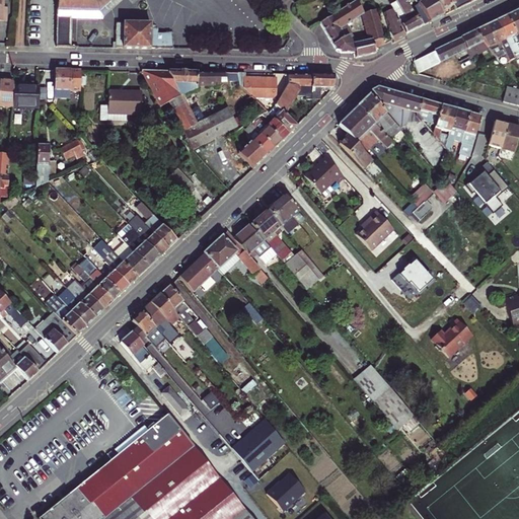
[(57,0),(57,11),(98,12),(110,0),(57,0)]
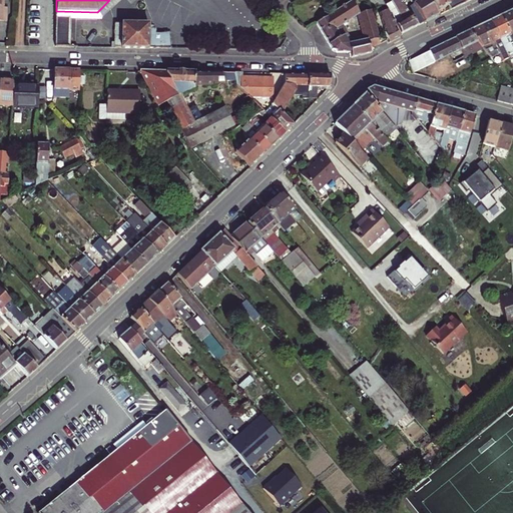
[(109,0),(97,12),(102,17),(120,0),(109,0)]
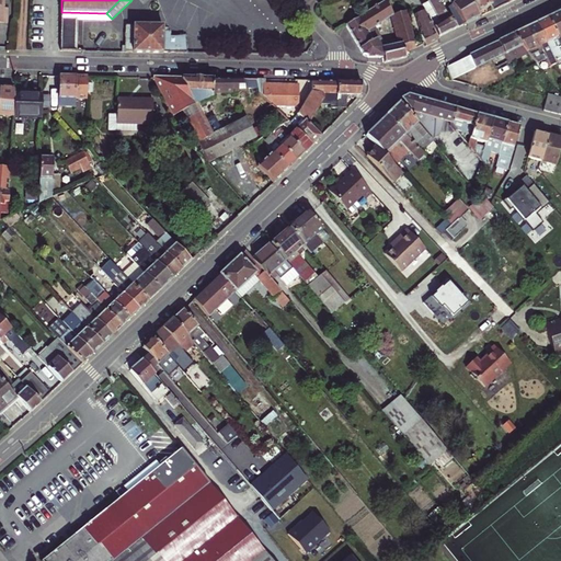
[(421,6),(416,0),(403,0),(410,10),(421,6)]
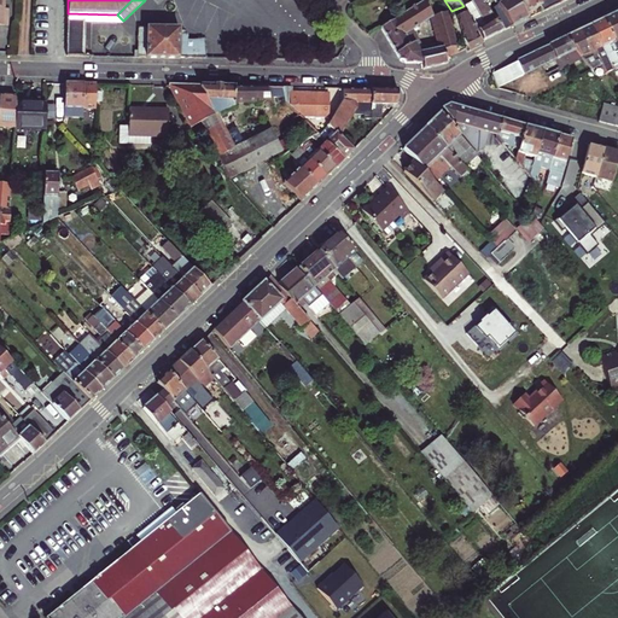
[(470,0),(471,1),(464,6),(467,11),(483,40),(502,31),(494,18),(482,0),(470,0)]
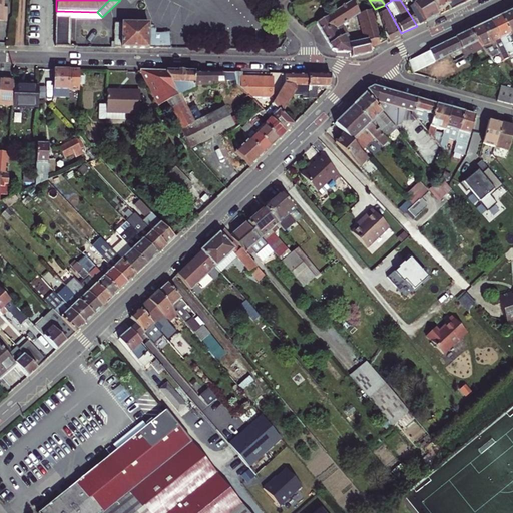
[(417,26),(439,15),(429,0),(411,0),(417,11),(410,15),(417,26)]
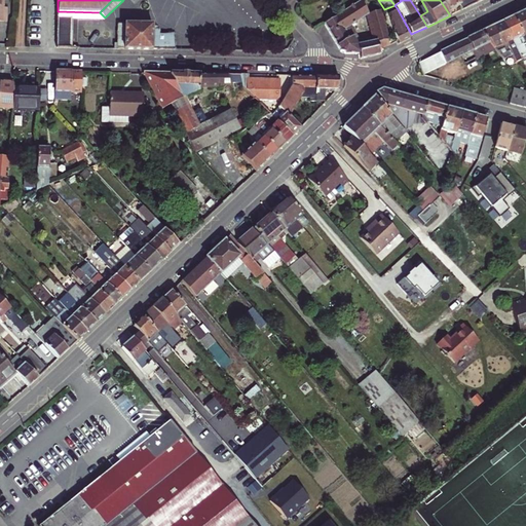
[(440,0),(450,15),(477,2),(475,0),(440,0)]
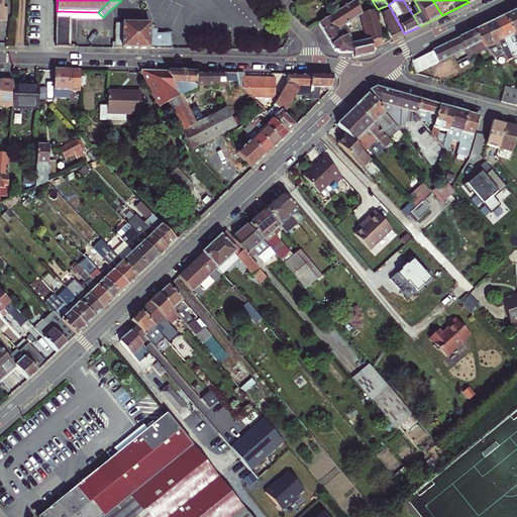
[(382,39),(374,10),(364,13),(354,1),(318,23),(334,50),(339,53),(353,53),(350,39),(349,40),(347,36),(350,34),(345,24),(362,14),(368,36),(370,35),(372,41),(382,39)]
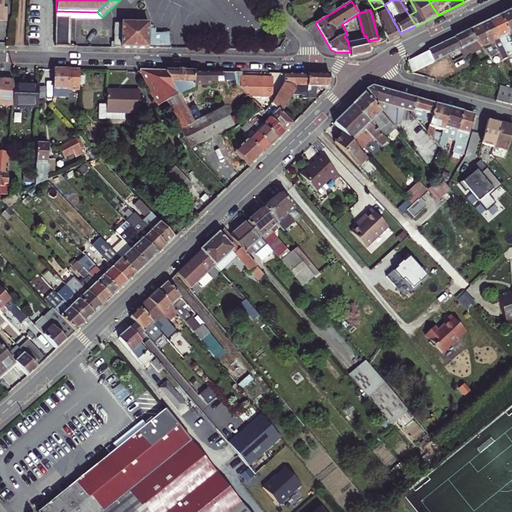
[(398,34),(400,33),(387,9),(378,13),(384,33),(389,43),(400,37),(398,34)]
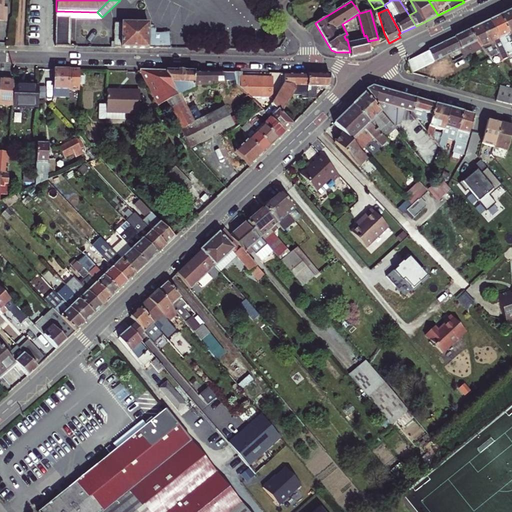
[(56,17),(69,18),(69,19),(102,20),(102,17),(97,12),(56,11),(56,15),(56,17)]
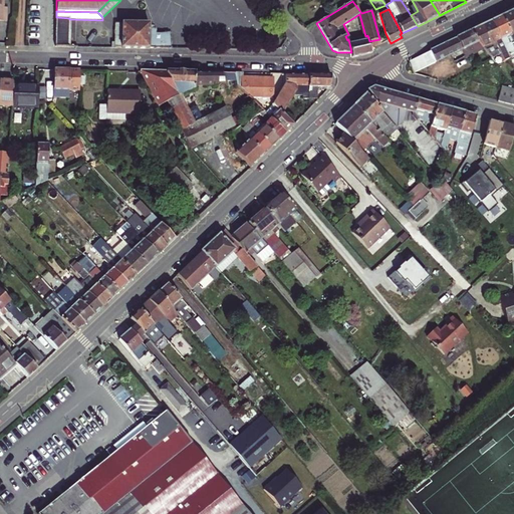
[(513,43),(513,13),(513,11),(501,16),(513,42),(513,43)]
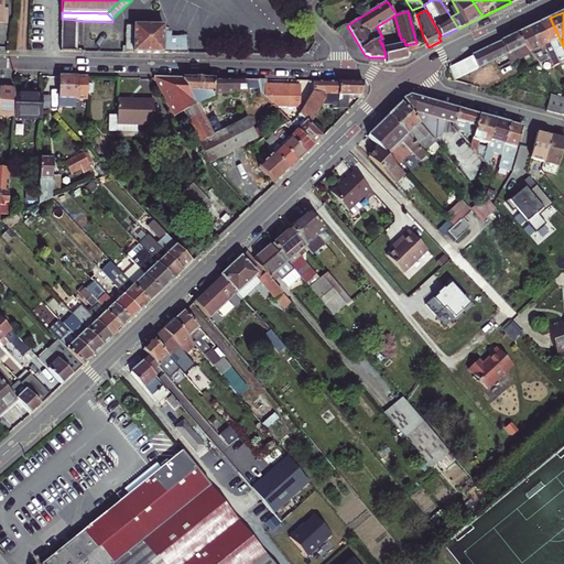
[(563,60),(560,49),(563,46),(550,18),(539,23),(557,62),(563,60)]
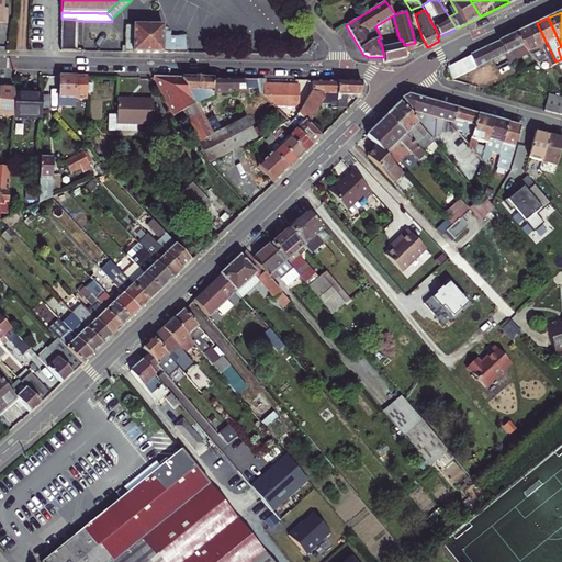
[(62,33),(60,52),(75,52),(76,21),(76,20),(62,19),(62,33)]
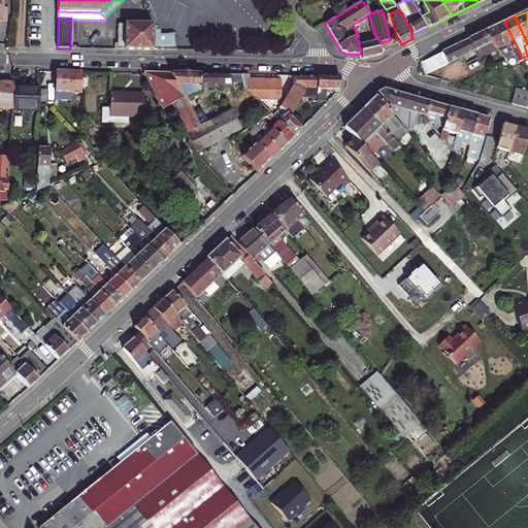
[(504,60),(513,56),(517,64),(523,61),(522,58),(504,22),(483,32),(497,51),(504,60)]
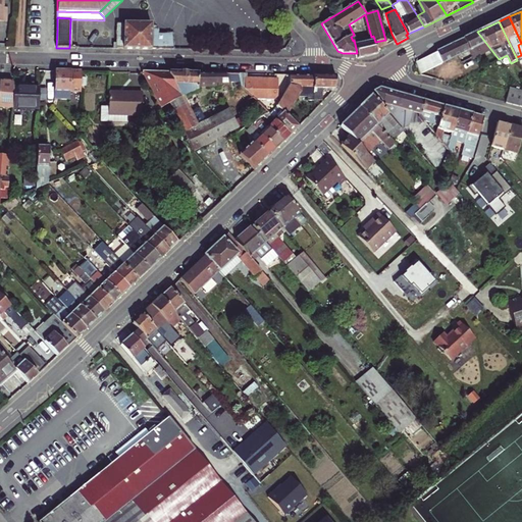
[(156,27),(151,27),(151,23),(116,23),(116,43),(113,43),(113,49),(171,50),(171,34),(158,34),(158,30),(156,30),(156,27)]
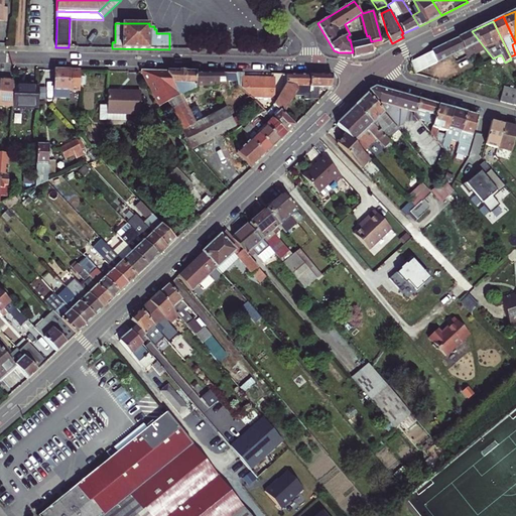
[(486,49),(472,31),(464,35),(450,41),(443,44),(431,50),(431,51),(437,63),(464,50),(468,58),(486,49)]
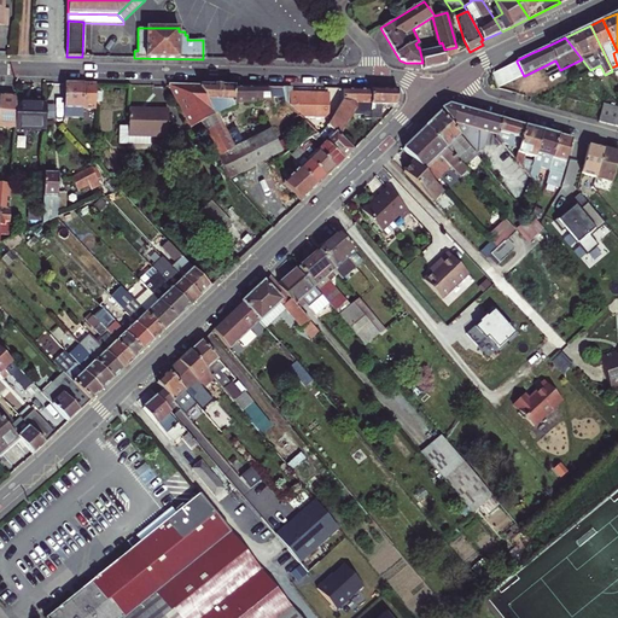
[(423,47),(419,47),(423,63),(423,69),(448,63),(447,58),(444,50),(442,42),(439,44),(423,47)]
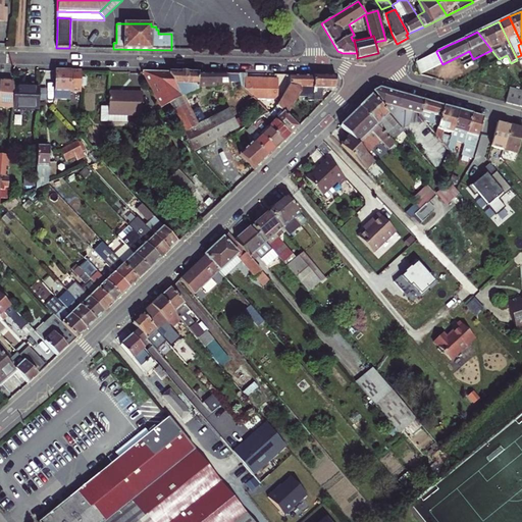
[(377,49),(386,45),(385,40),(375,42),(377,49)]
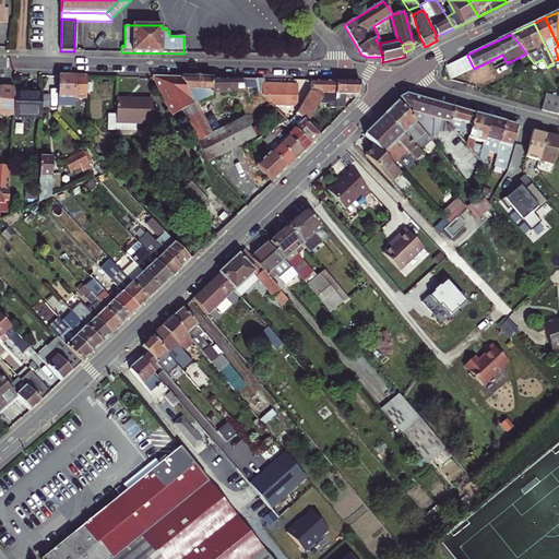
[(474,69),(467,56),(445,67),(450,80),(474,69)]
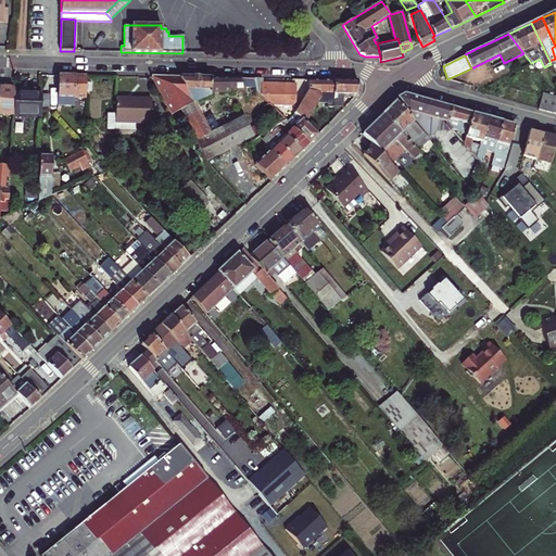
[(86,75),(58,75),(58,105),(75,106),(75,97),(86,98),(86,75)]
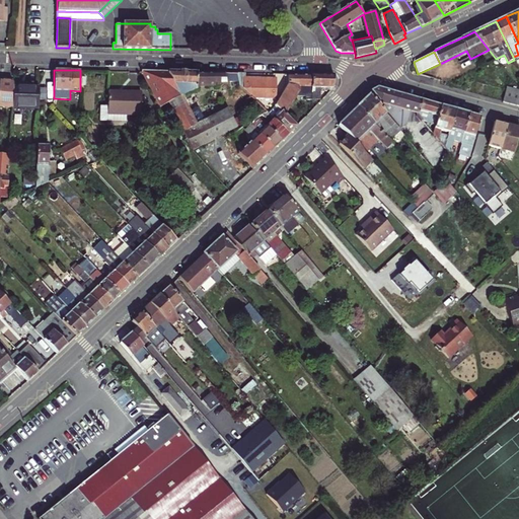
[(197,85),(197,73),(142,72),(160,107),(168,103),(180,97),(197,88),(197,85)]
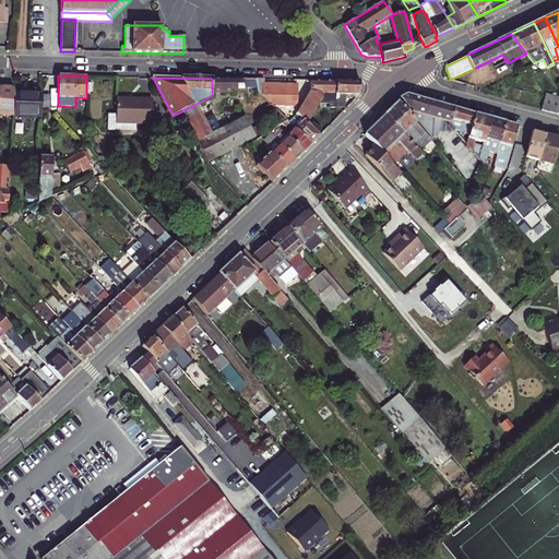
[(212,92),(222,92),(222,79),(213,79),(212,79),(212,92)]
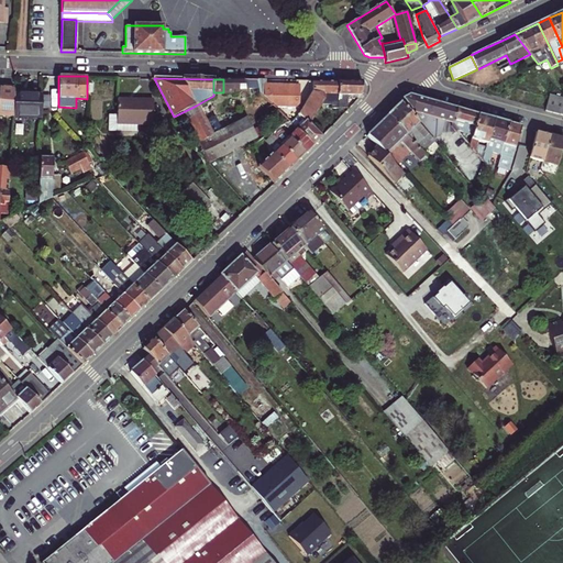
[(246,91),(244,80),(223,79),(223,92),(227,92),(227,95),(234,95),(234,91),(246,91)]
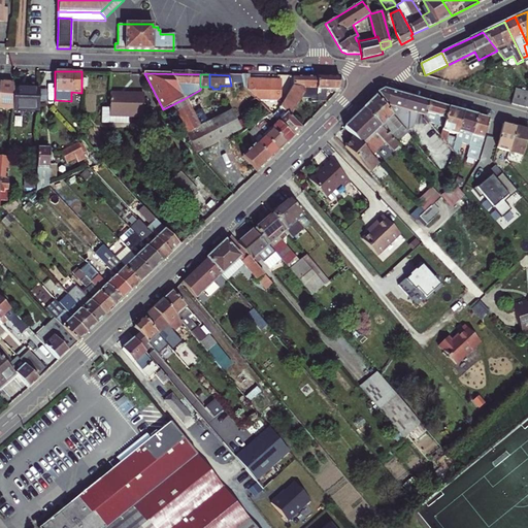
[(310,102),(317,102),(317,76),(293,76),(293,87),(292,87),(279,107),(290,117),(300,99),(302,96),(310,96),(310,99),(310,102)]
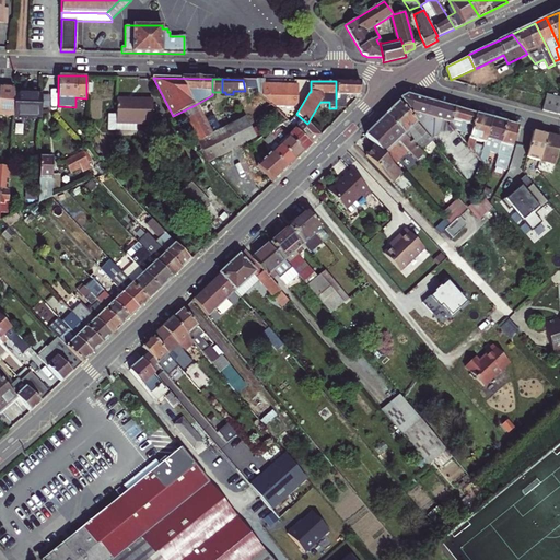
[(359,95),(361,82),(336,81),(336,108),(346,108),(346,95),(359,95)]
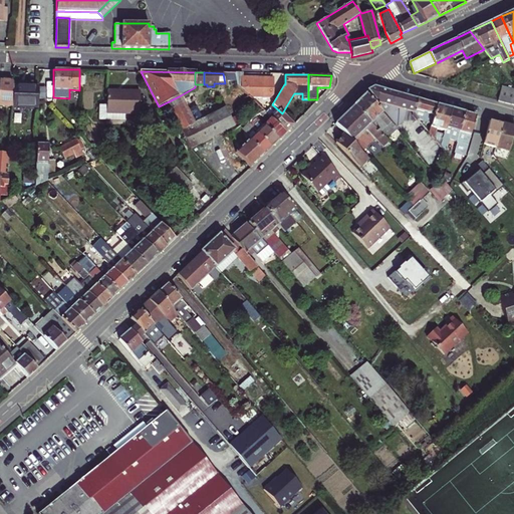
[(274,77),(242,77),(242,89),(250,97),(273,98),(274,77)]
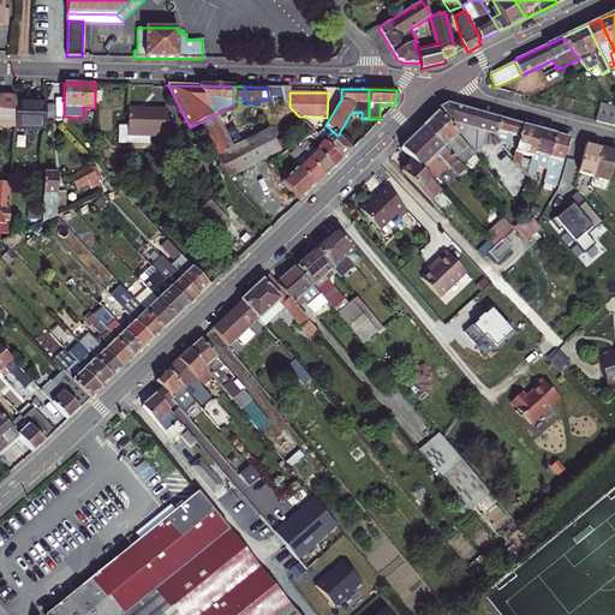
[(0,126),(15,127),(16,103),(16,97),(0,96),(0,126)]
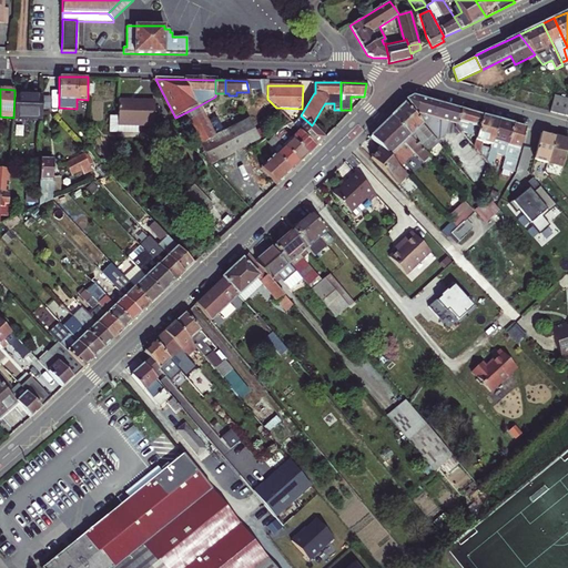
[(42,97),(22,97),(14,95),(13,118),(42,119),(42,110),(42,97)]
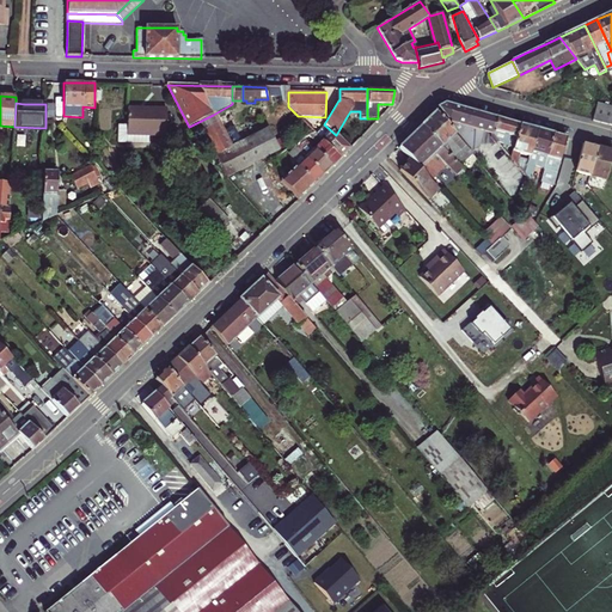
[(593,120),(601,122),(606,105),(598,103),(593,120)]
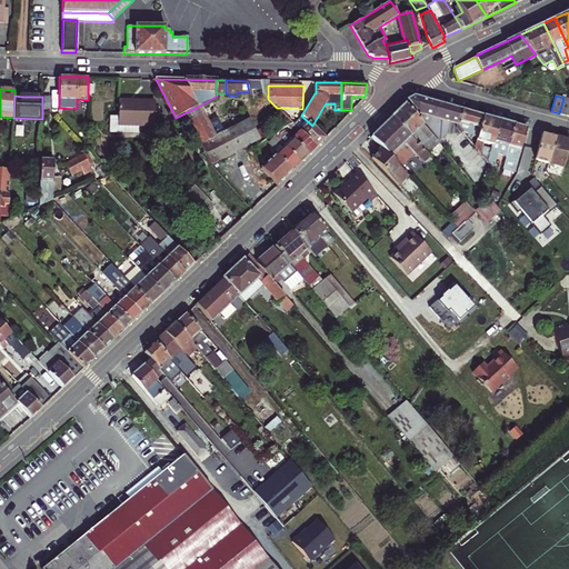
[(406,101),(440,140),(447,133),(450,122),(453,108),(413,97),(406,101)]
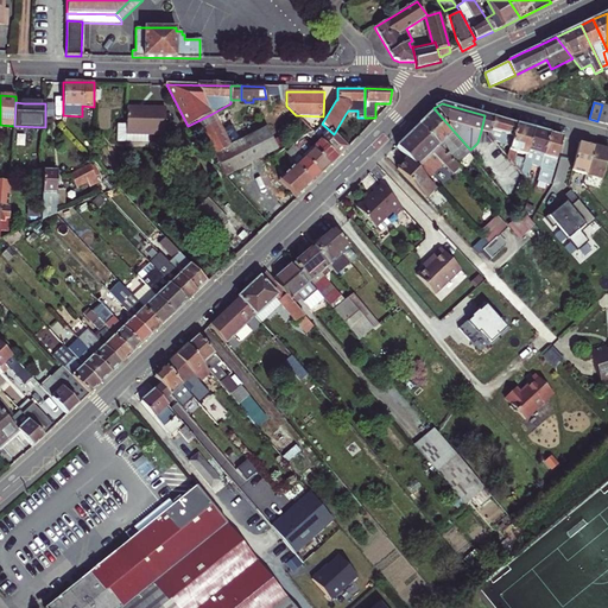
[(597,121),(605,124),(607,113),(607,106),(602,105),(597,121)]
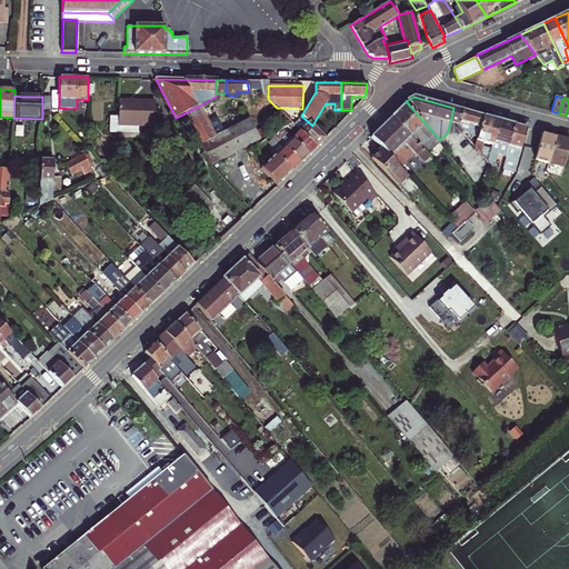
[(155,126),(155,102),(119,101),(118,133),(138,133),(138,126),(155,126)]
